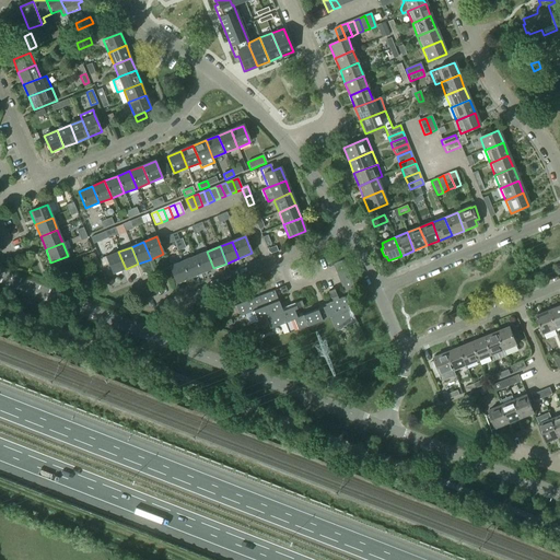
[(113,275),(126,269),(118,252),(106,257),(113,275)]
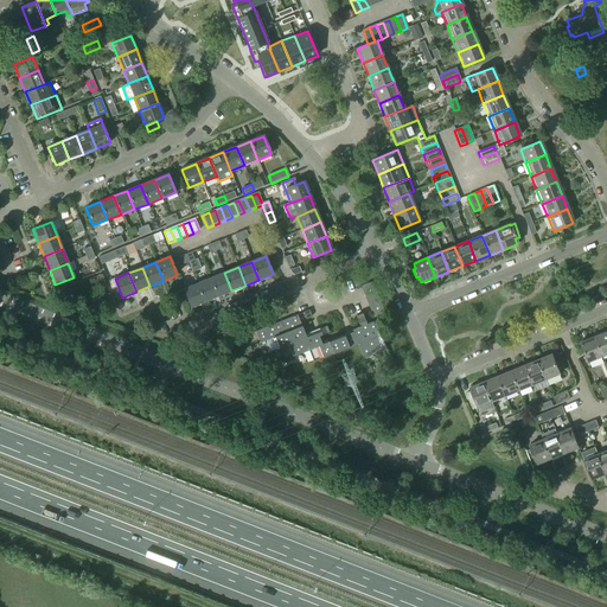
[(218,296),(231,291),(224,273),(211,279),(218,296)]
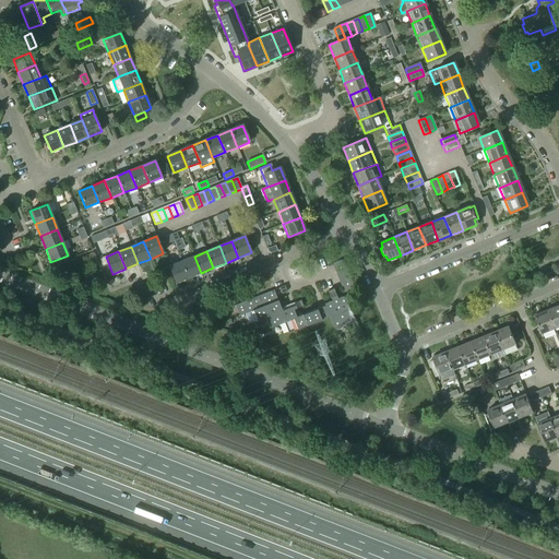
[(189,278),(201,273),(194,257),(181,261),(189,278)]
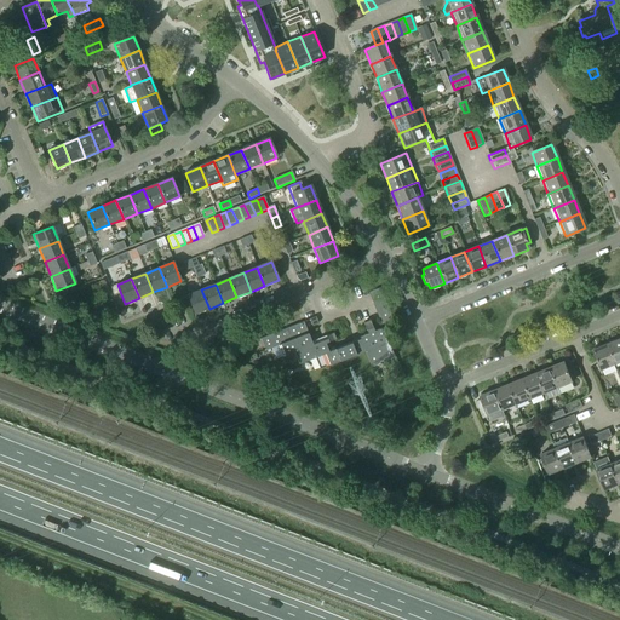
[(195,314),(210,309),(201,290),(188,296),(195,314)]
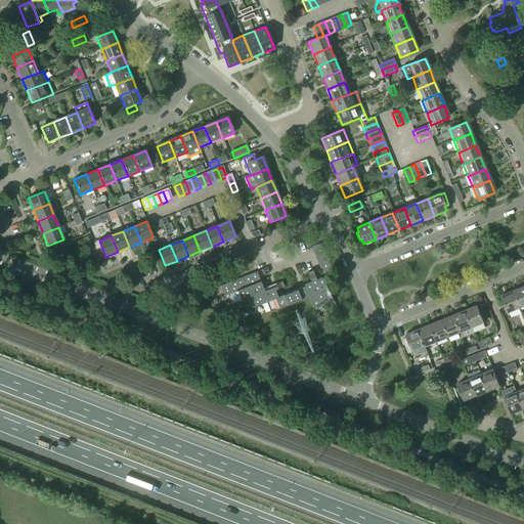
[(235,291),(260,281),(257,272),(242,278),(244,284),(238,286),(236,280),(219,287),(223,297),(235,292),(235,291)]
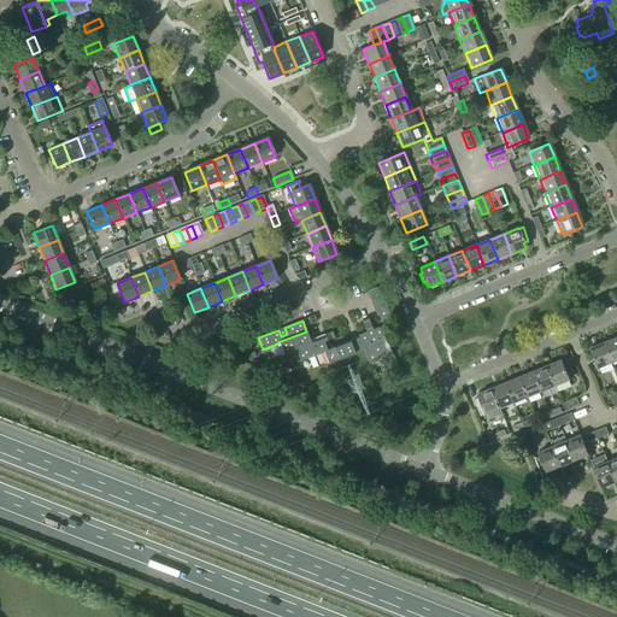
[(381,360),(392,356),(381,327),(369,331),(381,360)]
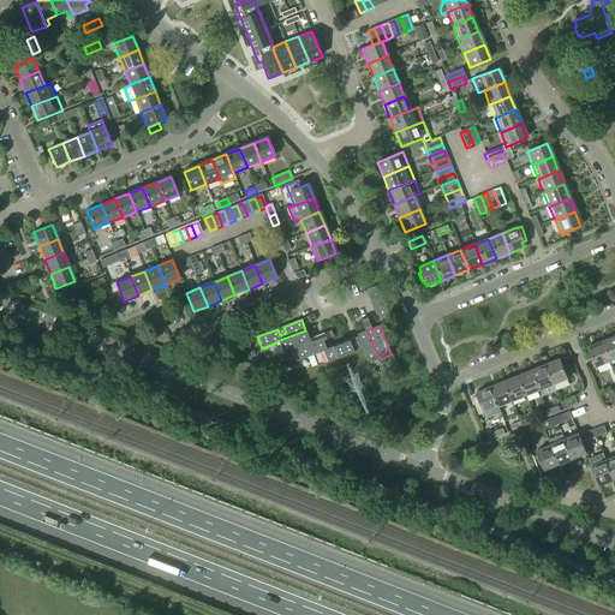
[(281,354),(292,350),(292,348),(310,341),(305,330),(276,341),(276,342),(281,354)]
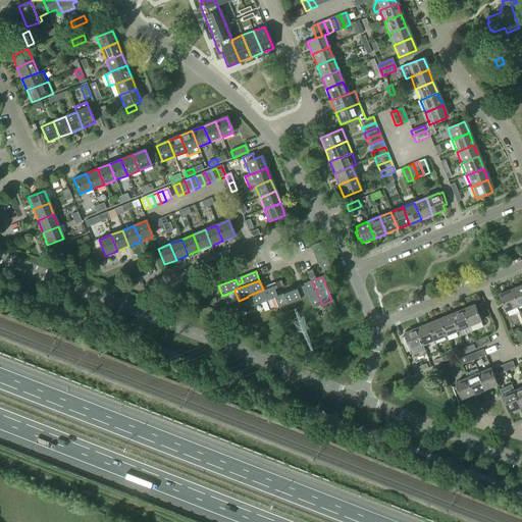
[(312,309),(322,305),(312,280),(302,284),(312,309)]
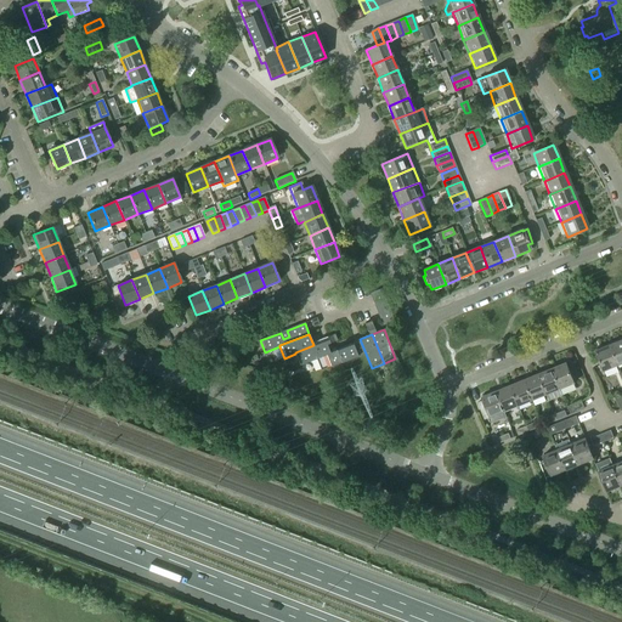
[(617,366),(621,363),(621,339),(610,345),(617,366)]
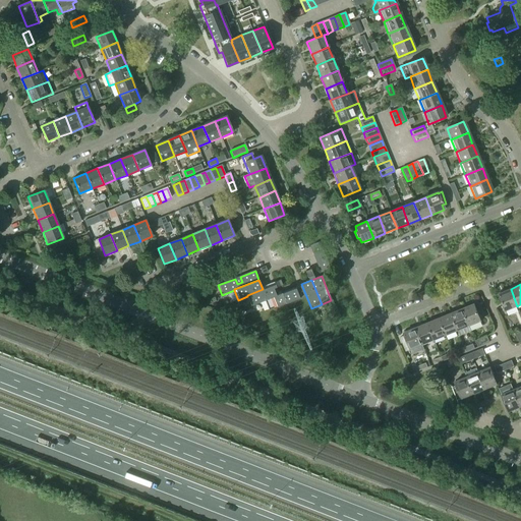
[(251,306),(265,300),(276,296),(272,286),(263,289),(247,295),(247,296),(251,306)]
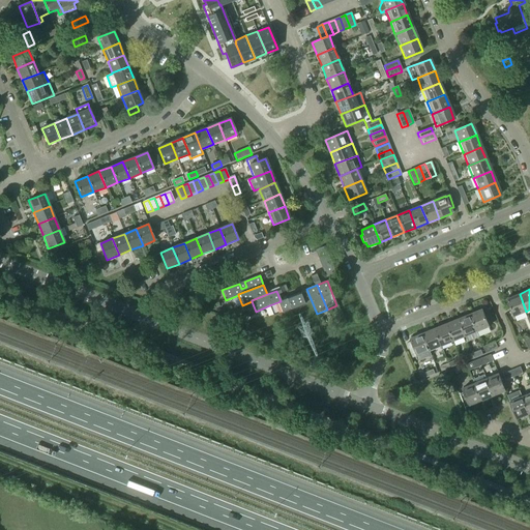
[(273,316),(303,304),(306,303),(302,293),(281,301),(269,305),(273,316)]
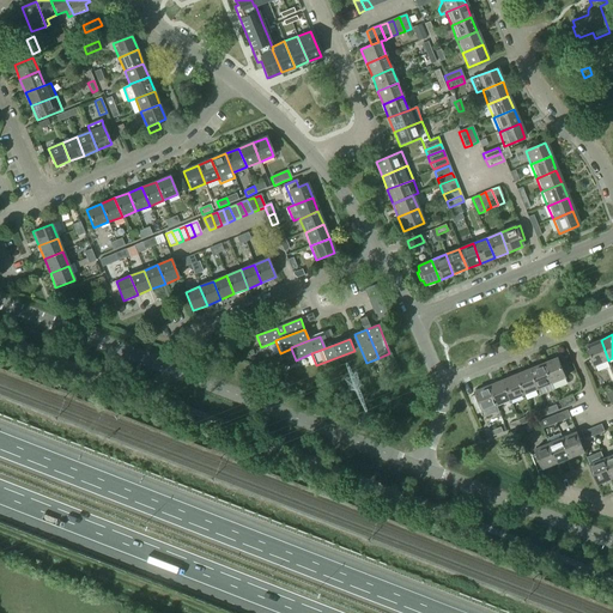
[(594,366),(608,360),(601,340),(587,346),(594,366)]
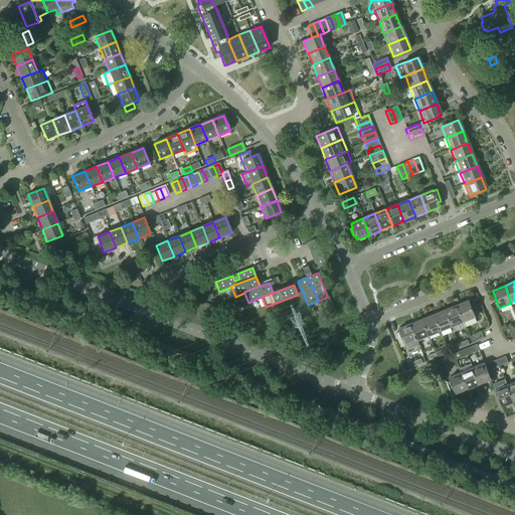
[(464,322),(475,318),(468,301),(457,306),(464,322)]
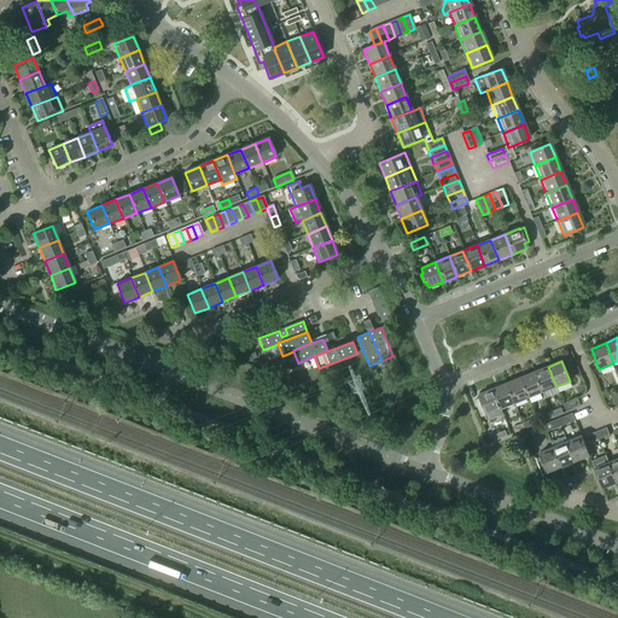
[(542,392),(557,386),(548,367),(535,372),(542,392)]
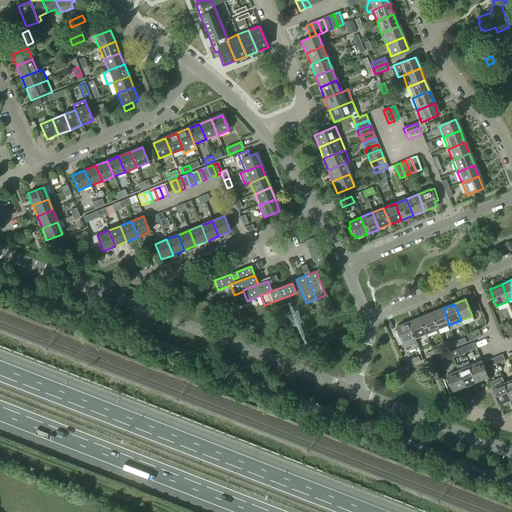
[(438,330),(449,325),(443,308),(431,313),(438,330)]
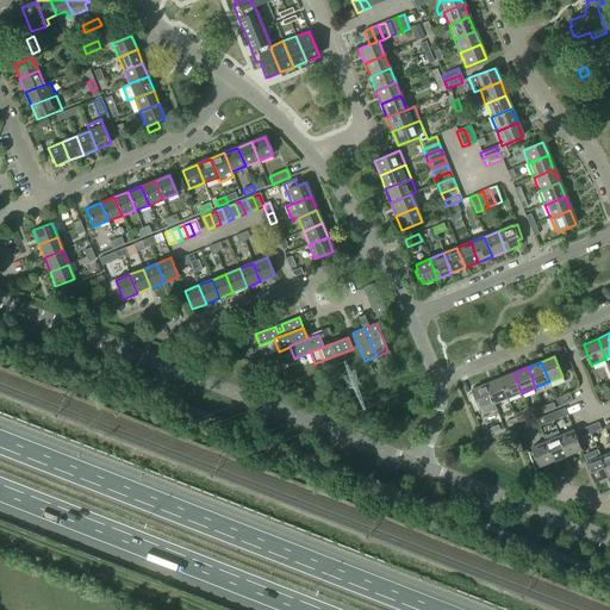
[(508,398),(522,393),(514,373),(500,379),(508,398)]
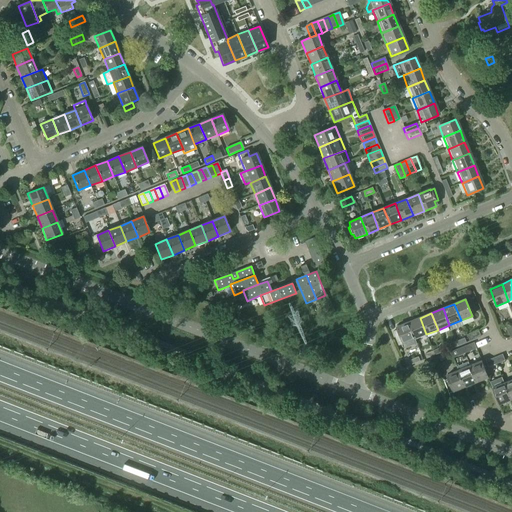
[(415,339),(426,334),(420,318),(409,322),(415,339)]
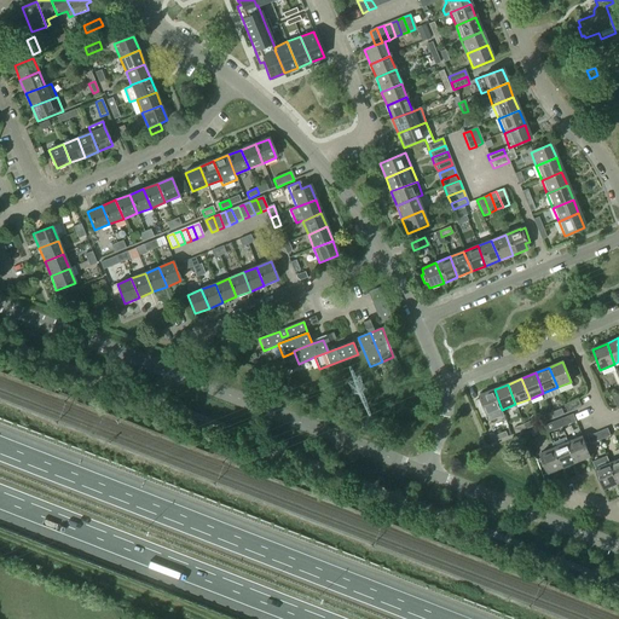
[(490,421),(503,416),(502,410),(495,389),(479,395),(480,399),(475,401),(481,418),(487,416),(490,421)]
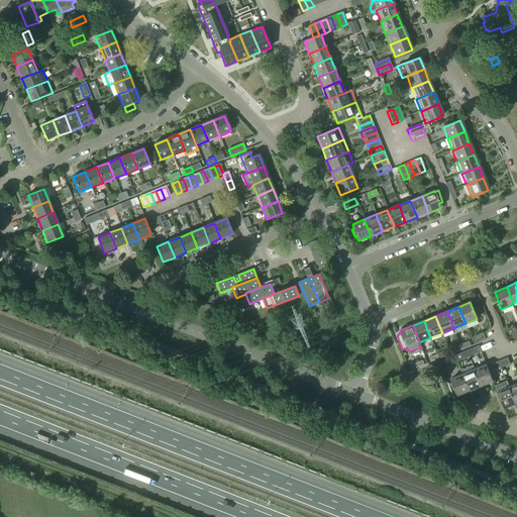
[(474,344),(478,343),(486,340),(483,333),(472,338),(474,344)]
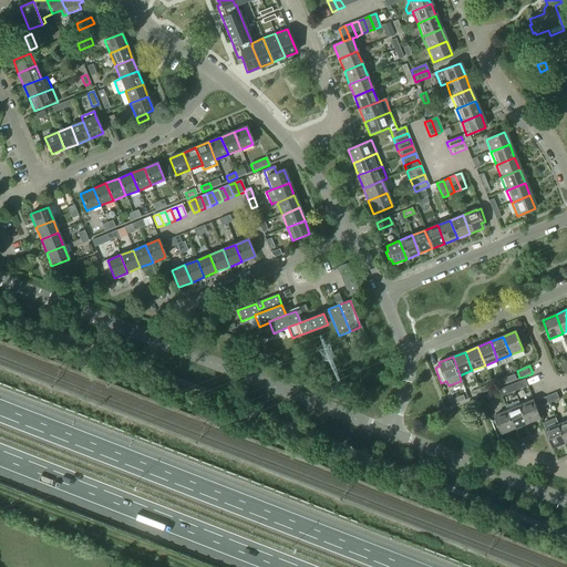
[(515,392),(527,387),(525,380),(513,384),(515,392)]
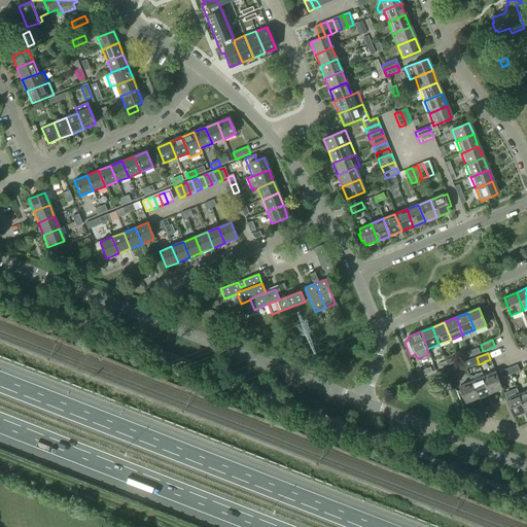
[(473,366),(479,364),(477,357),(470,360),(473,366)]
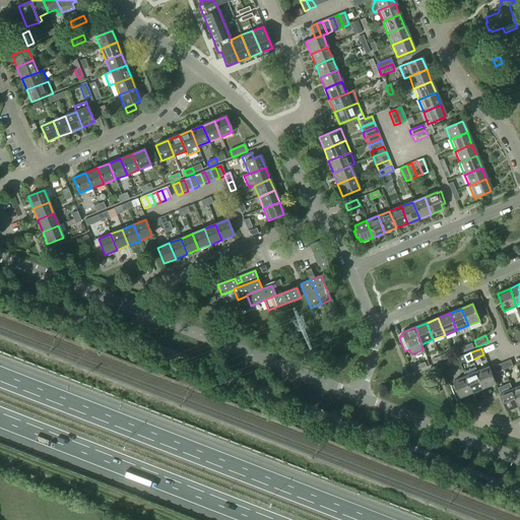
[(505,370),(513,367),(510,361),(502,364),(505,370)]
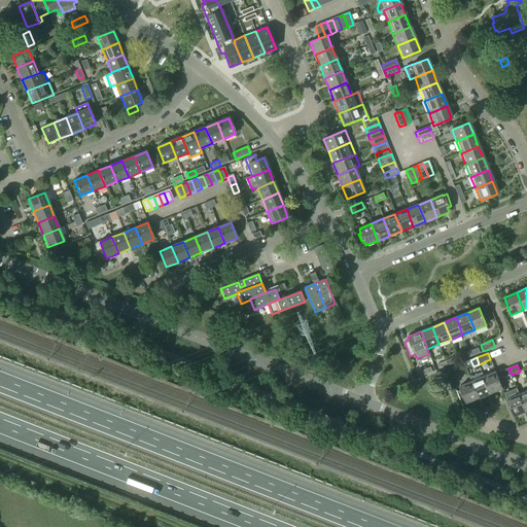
[(502,378),(512,375),(508,369),(500,372),(502,378)]
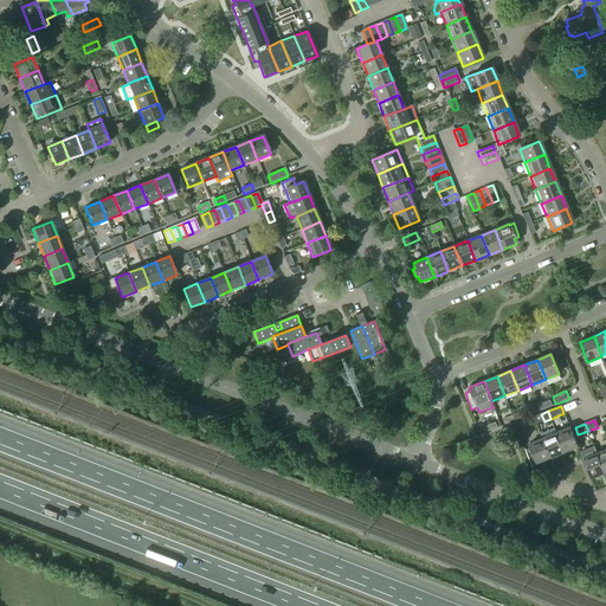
[(565,452),(578,447),(569,427),(556,433),(565,452)]
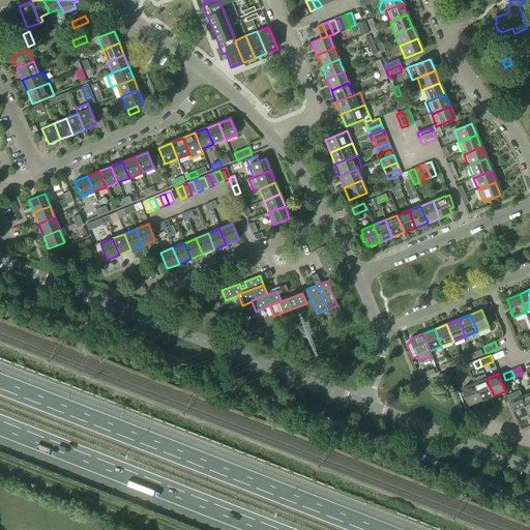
[(481,401),(494,395),(487,379),(474,384),(481,401)]
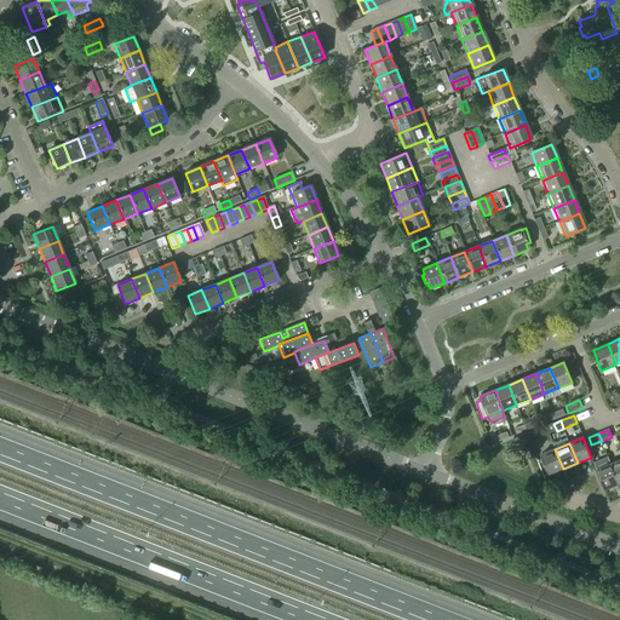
[(544,477),(549,475),(563,469),(555,449),(541,454),(543,458),(538,460),(544,477)]
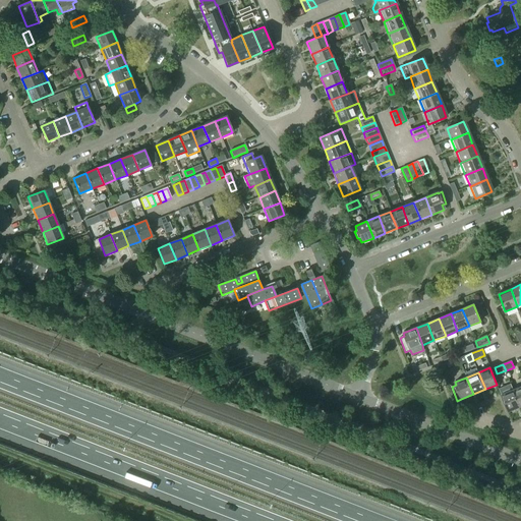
[(508,412),(509,412),(520,407),(514,390),(501,395),(508,412)]
